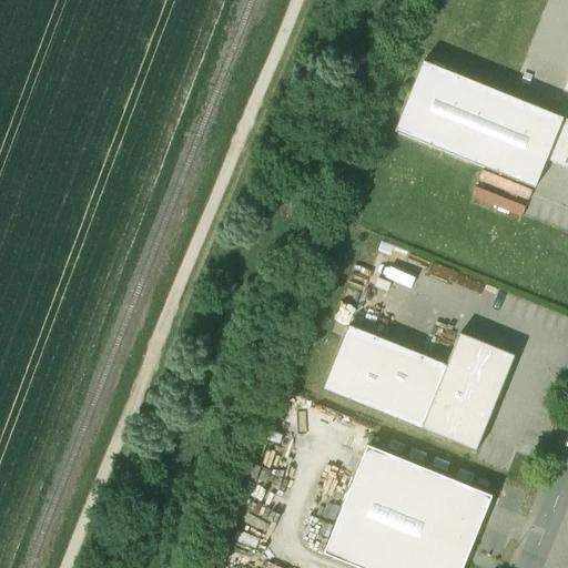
[(563,120),(423,62),(394,133),(534,190),(546,161),(563,120)]
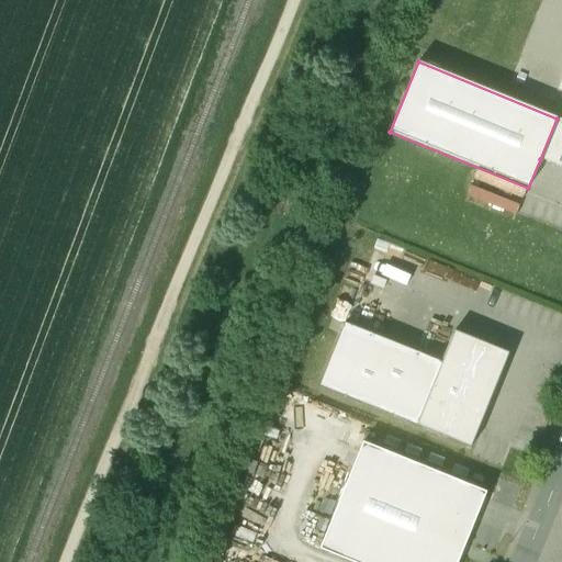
[(561,120),(557,119),(540,159),(561,167),(561,120)]
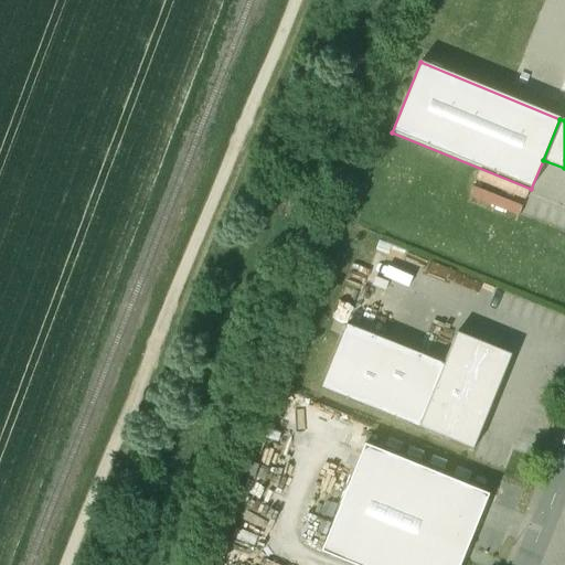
[(445,364),(345,324),(320,388),(418,428),(445,364)]
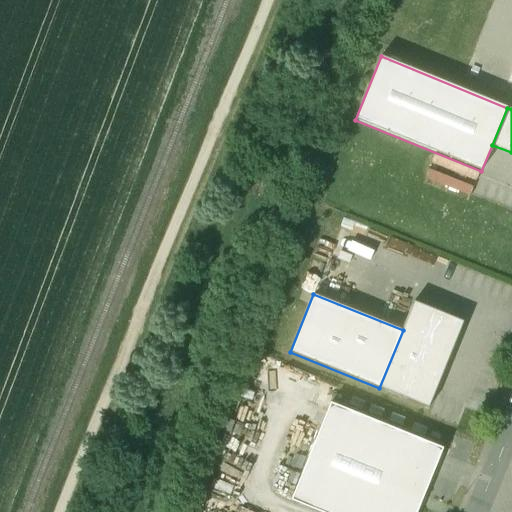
[(415,301),(403,330),(379,388),(428,408),(464,322),(415,301)]
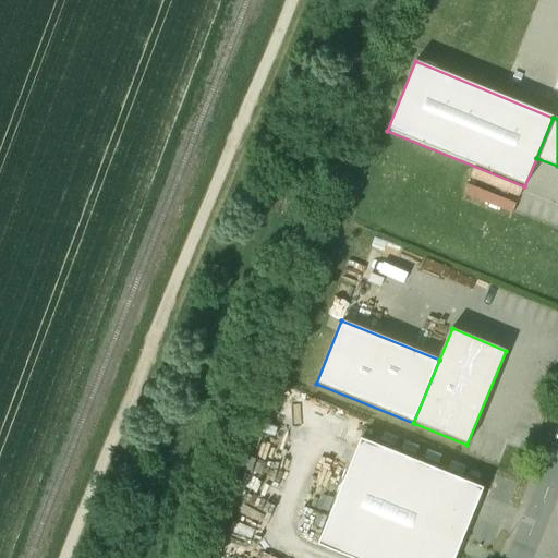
[(453,557),(482,488),(361,439),(317,545),(349,557),(453,557)]
